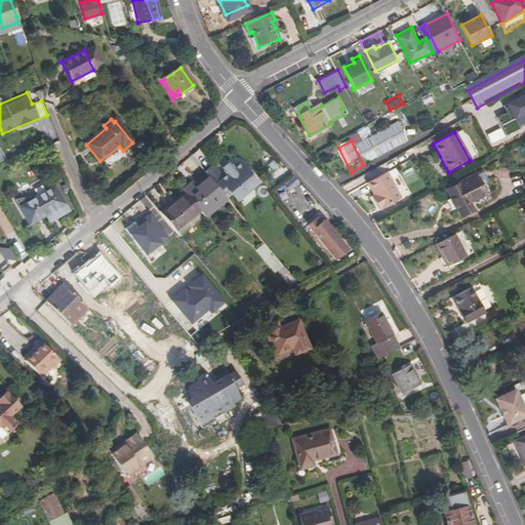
[(209,175),(211,178),(218,172),(208,160),(201,165),(209,175)]
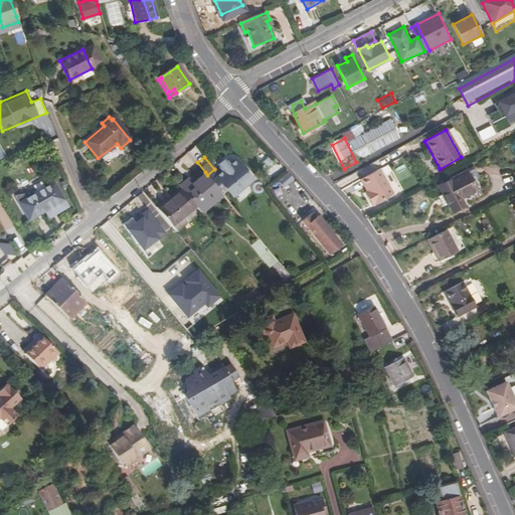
[(260,177),(246,161),(243,157),(233,164),(250,184),(260,177)]
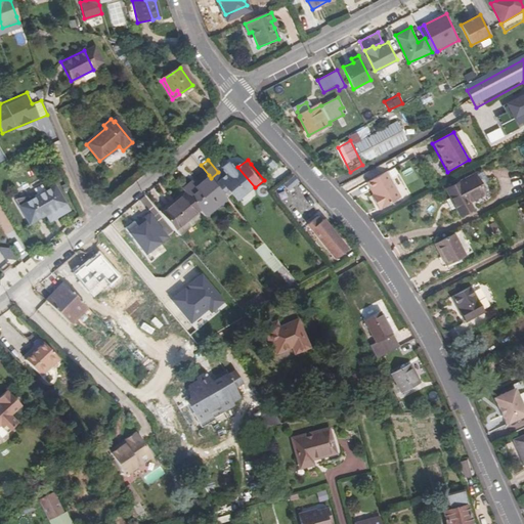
[(255,187),(237,167),(222,179),(233,193),(239,188),(245,195),(255,187)]
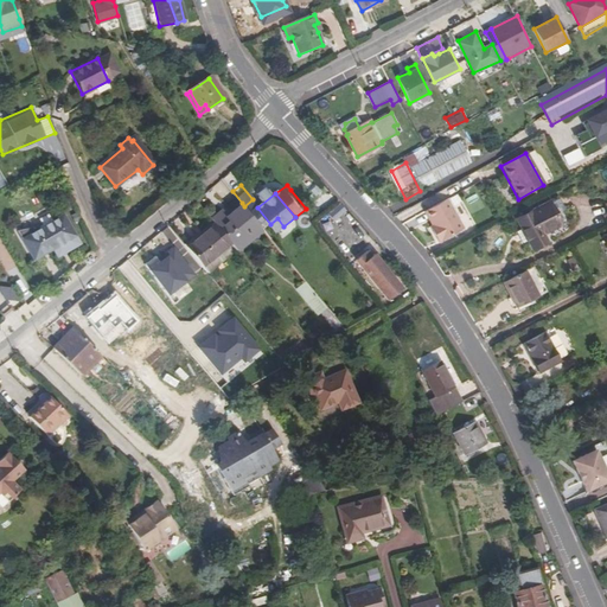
[(445,200),(422,212),(433,231),(430,232),(436,243),(461,230),(445,200)]
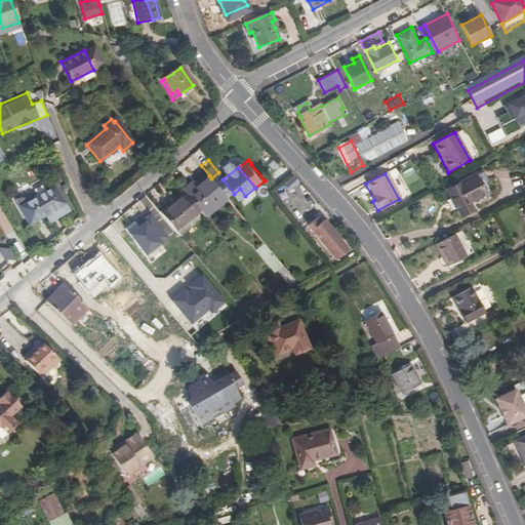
[(209,175),(197,186),(199,189),(211,178),(209,175)]
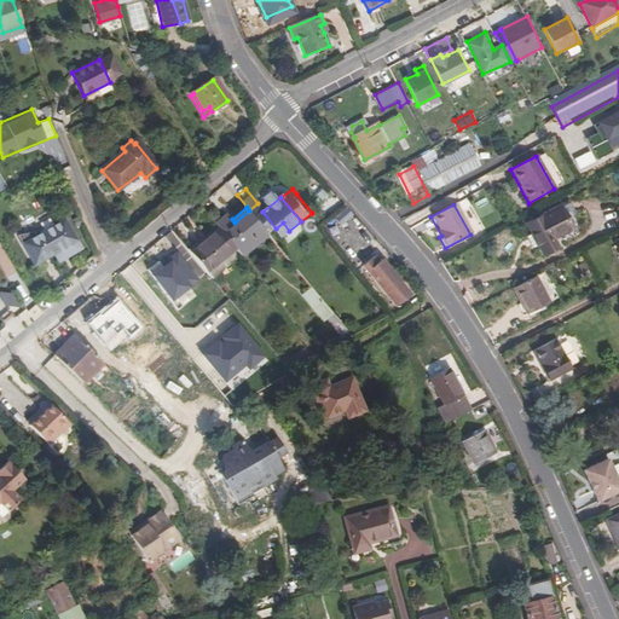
[(532,235),(537,246),(542,255),(556,248),(551,239),(570,230),(559,209),(527,225),(532,235)]
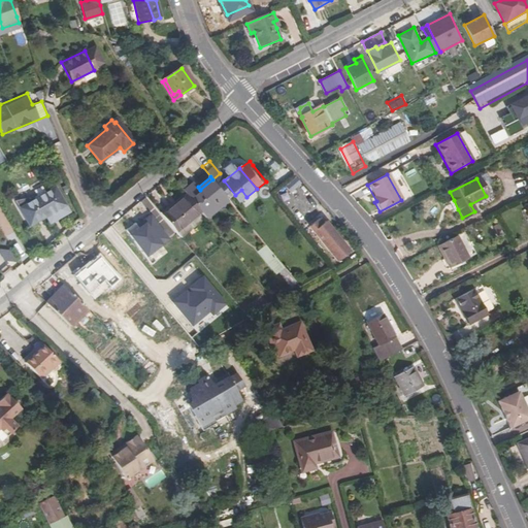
[(187,191),(190,194),(203,210),(207,215),(219,206),(217,203),(226,195),(212,179),(200,190),(198,187),(195,184),(187,191)]
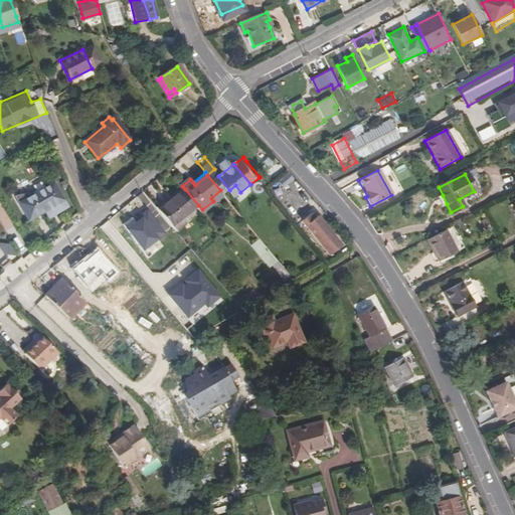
[(14,197),(26,215),(41,206),(45,211),(47,216),(57,210),(58,213),(66,207),(52,184),(44,189),(46,193),(38,199),(35,194),(32,194),(25,195),(18,196),(14,197)]
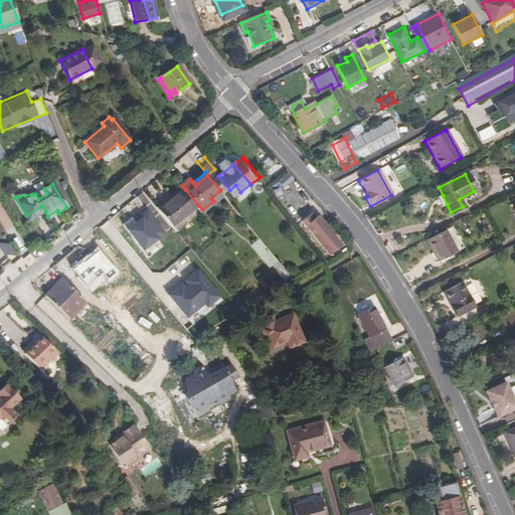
[(44,189),(35,194),(38,199),(46,193),(44,189)]
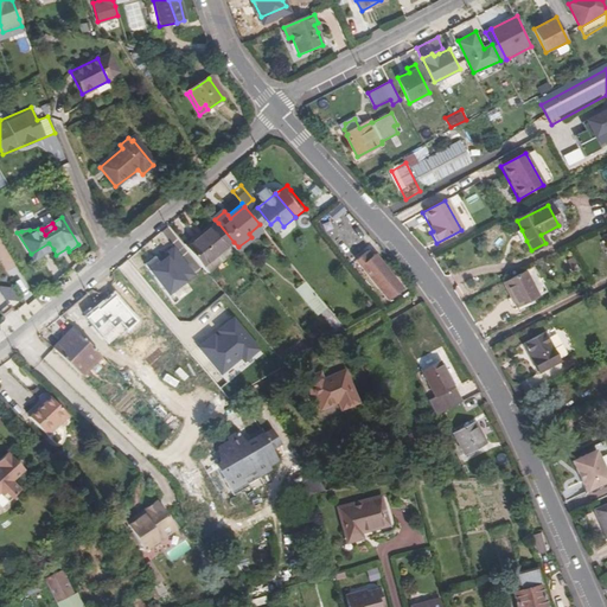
[(234,242),(218,223),(190,248),(211,273),(215,269),(210,263),(234,242)]
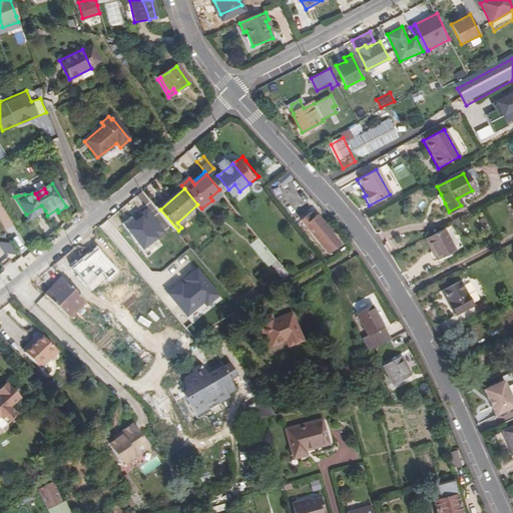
[(212,200),(201,208),(203,212),(224,195),(219,189),(210,197),(212,200)]
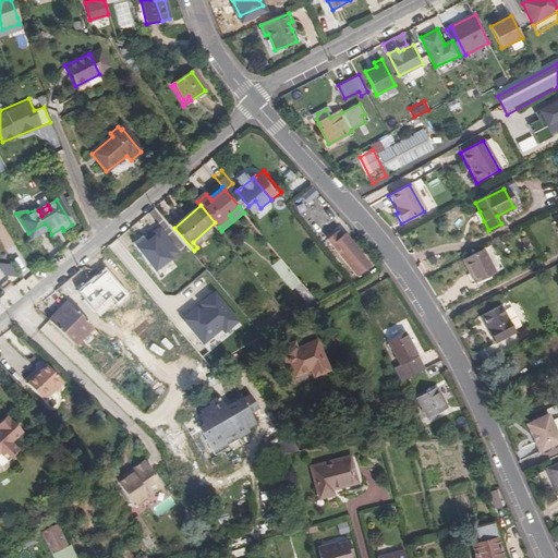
[(484,221),(480,211),(474,214),(480,225),(484,221)]
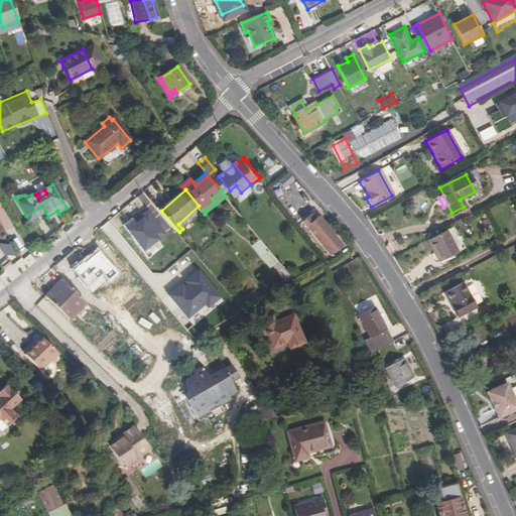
[(29,222),(45,212),(41,207),(26,216),(29,222)]
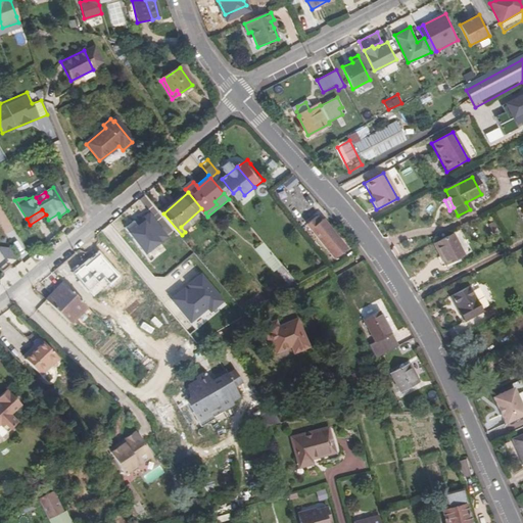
[(151,212),(135,222),(134,221),(125,226),(141,254),(167,239),(151,212)]
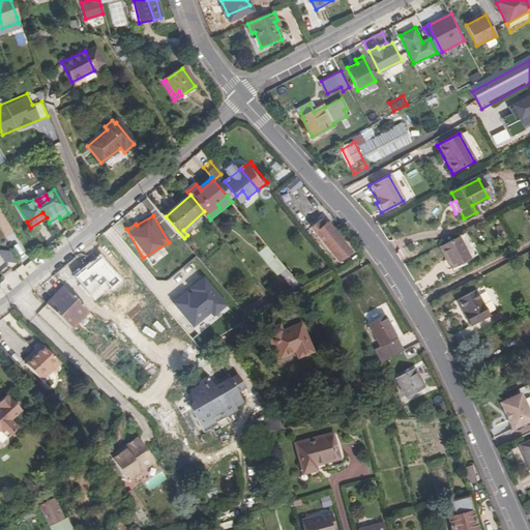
[(322,219),(312,228),(340,263),(352,254),(328,223),(326,225),(322,219)]
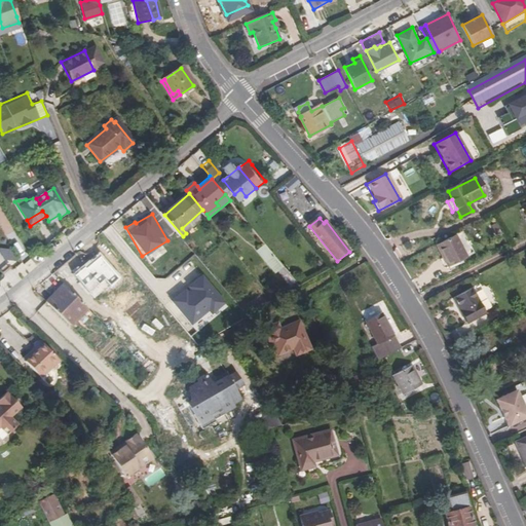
[(464,258),(454,235),(435,245),(445,267),(464,258)]
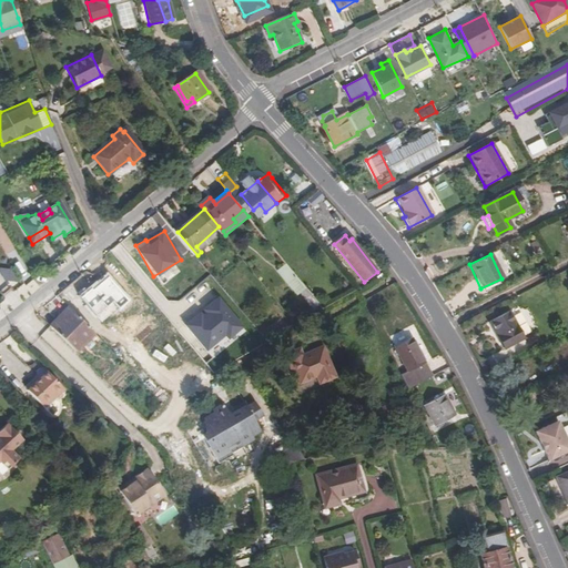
[(300,294),(307,288),(290,266),(282,272),(300,294)]
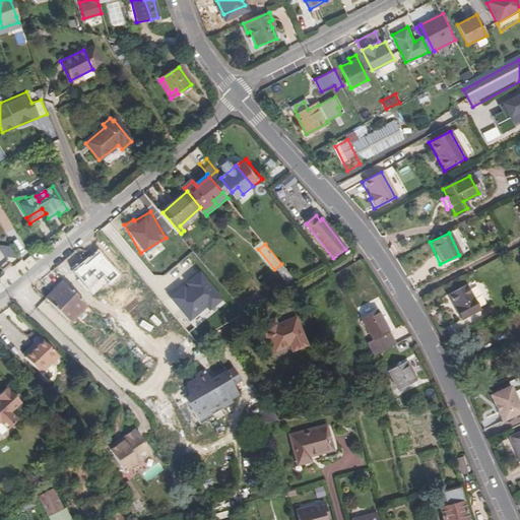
[(1,246),(1,256),(11,256),(11,247),(1,246)]
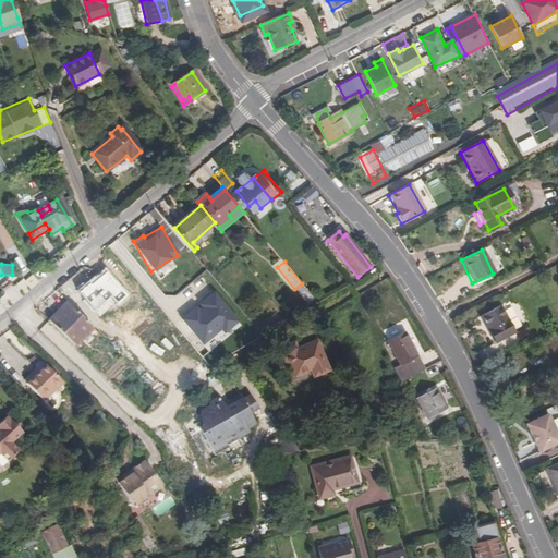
[(213,288),(178,319),(207,353),(242,322),(213,288)]
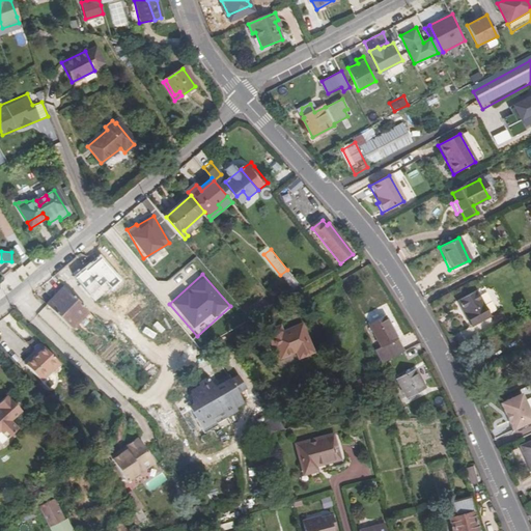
[(488,305),(490,304),(481,287),(480,288),(488,305)]
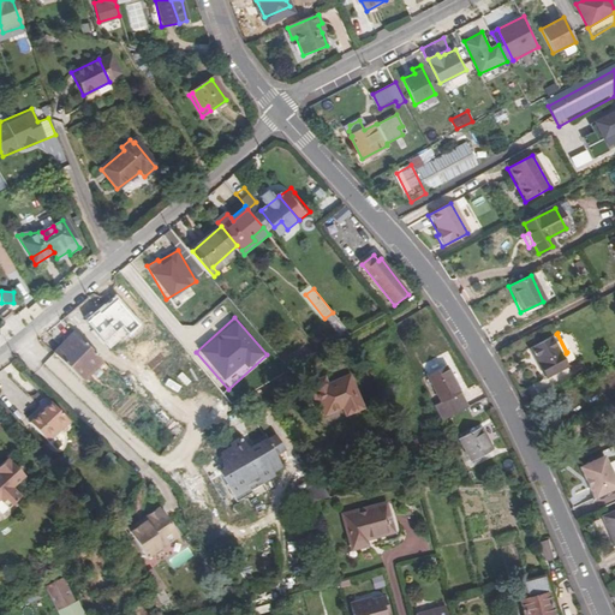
[(105,362),(77,334),(58,352),(85,381),(105,362)]
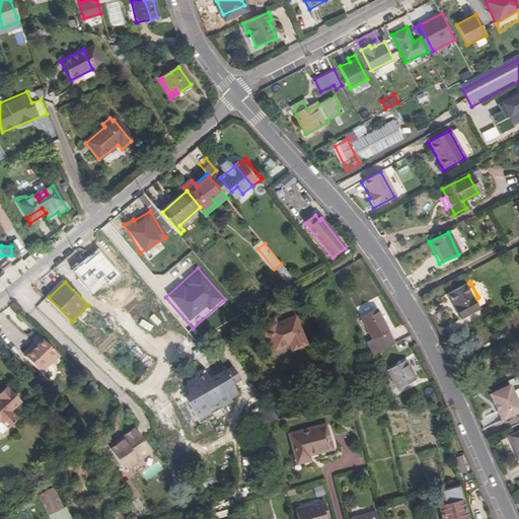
[(477,298),(469,282),(453,291),(461,307),(479,298),(478,297),(477,298)]
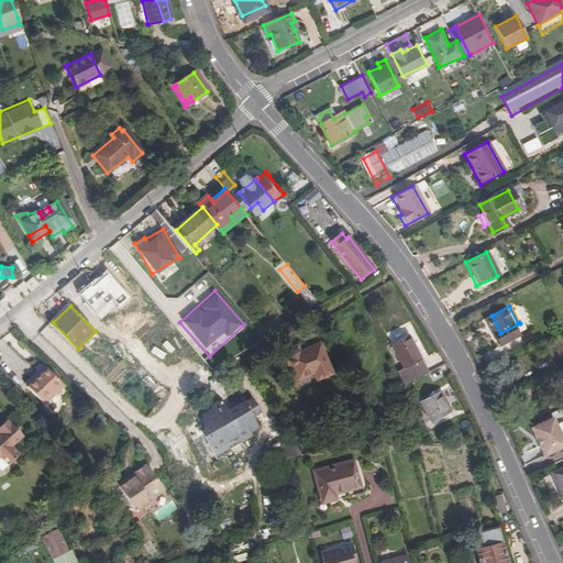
[(520,323),(500,333),(505,342),(525,332),(520,323)]
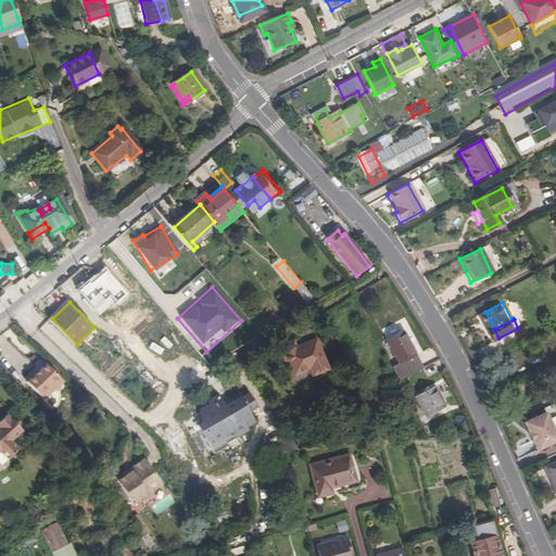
[(256,326),(264,335),(274,328),(267,320),(256,326)]
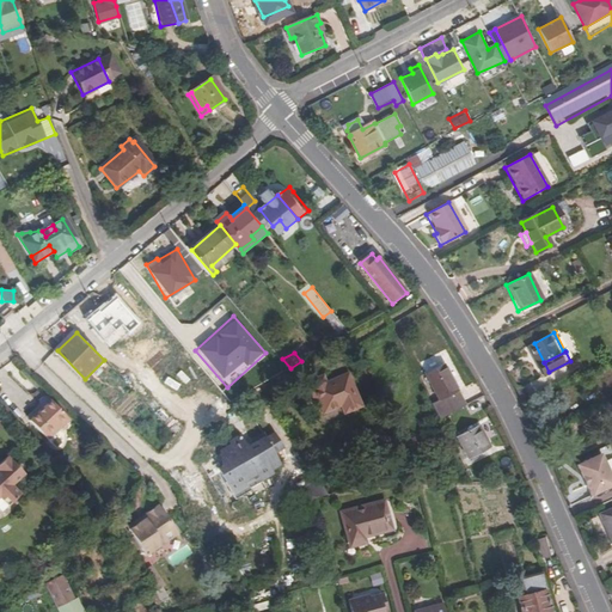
[(429,403),(438,421),(464,407),(444,363),(424,373),(436,399),(429,403)]
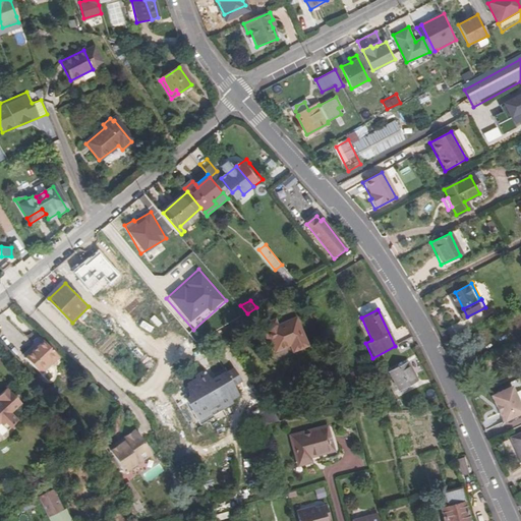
[(520,316),(506,325),(512,338),(520,334),(520,316)]
